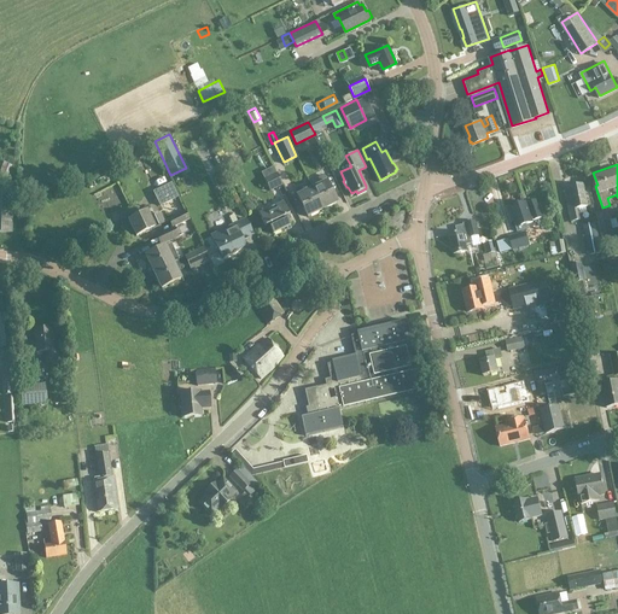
[(283,183),(277,173),(264,179),(270,189),(283,183)]
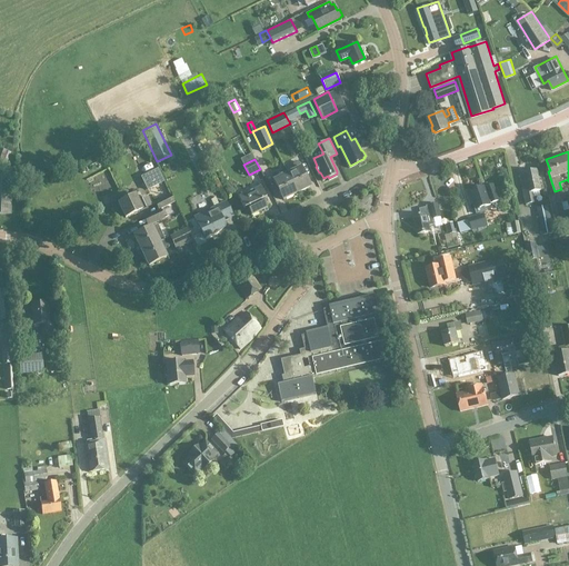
[(310,184),(300,165),(298,159),(293,161),(296,167),(287,171),(297,190),(310,184)]
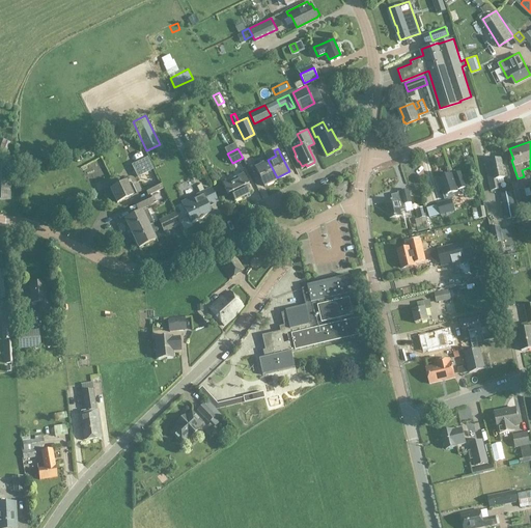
[(154,167),(147,156),(133,164),(138,174),(154,167)]
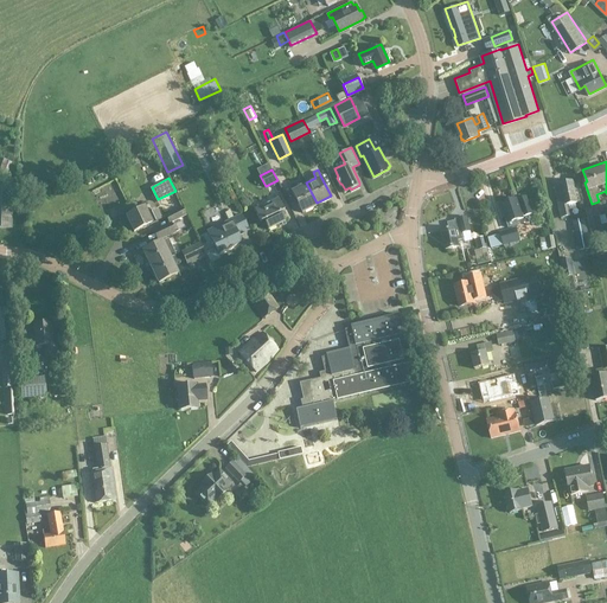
[(573,179),(555,184),(562,216),(570,213),(568,203),(577,200),(573,179)]
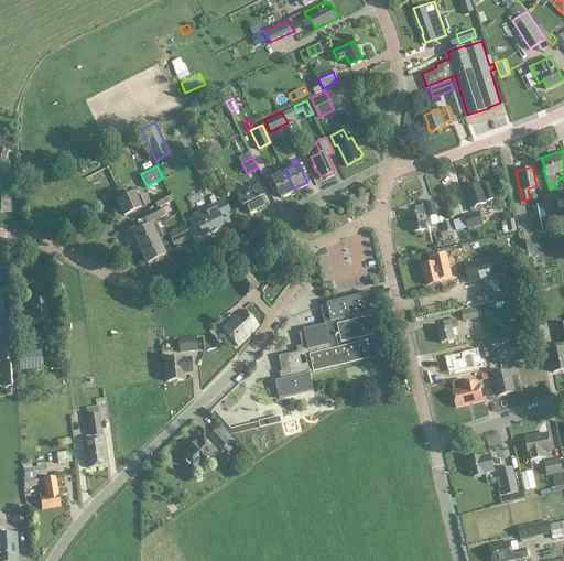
[(294,189),(284,170),(275,174),(273,169),(269,171),(280,195),(294,189)]
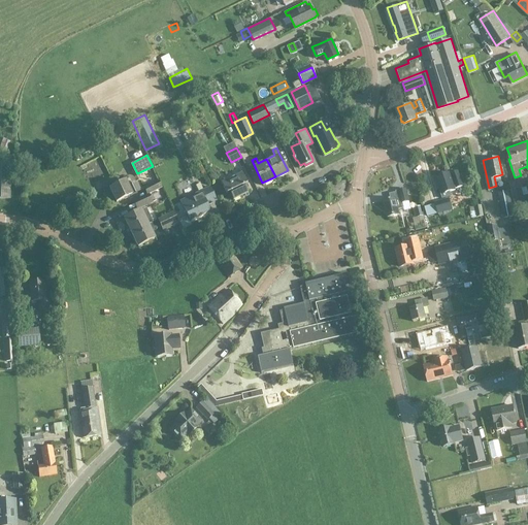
[(0,159),(0,196),(10,196),(11,160),(0,159)]
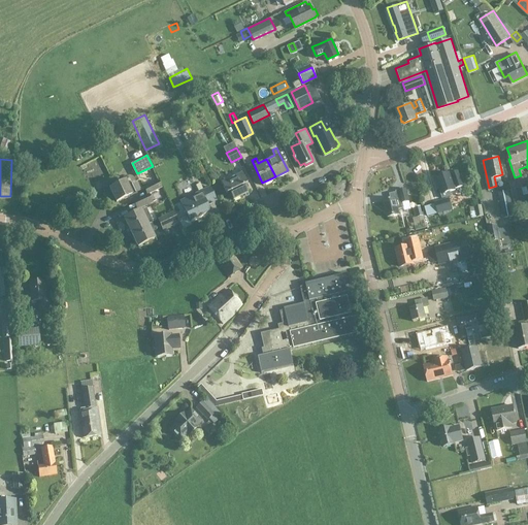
[(458,169),(451,172),(450,171),(433,176),(437,188),(440,187),(444,196),(451,193),(450,190),(456,188),(456,187),(463,184),(458,169)]
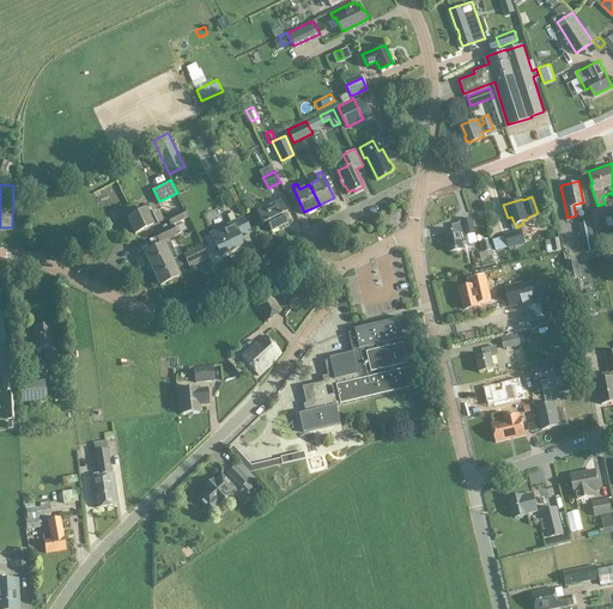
[(284,213),(287,212),(281,199),(258,211),(263,223),(266,221),(271,230),(289,221),(284,213)]
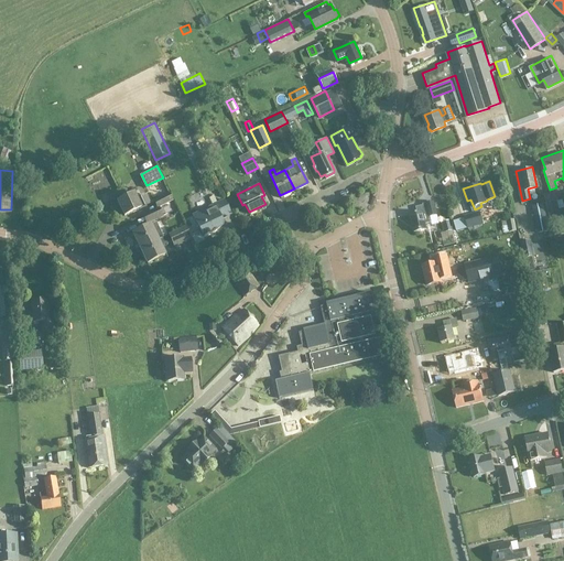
[(147,194),(138,198),(134,192),(117,200),(125,214),(150,202),(147,194)]
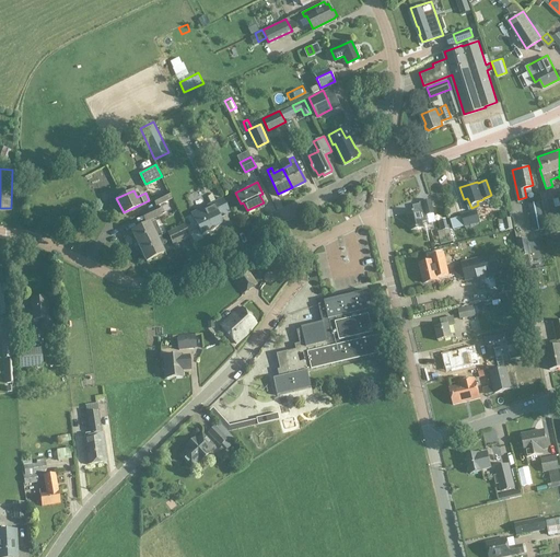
[(155,205),(171,197),(167,190),(152,198),(155,205)]
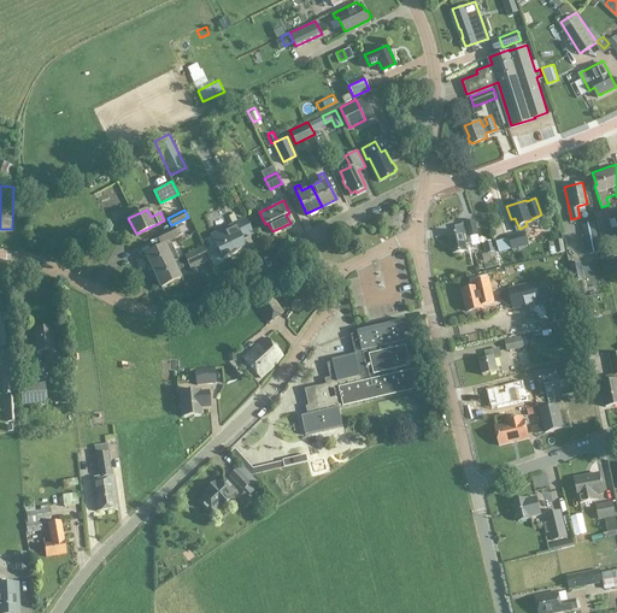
[(606,210),(597,212),(600,231),(611,229),(606,210)]
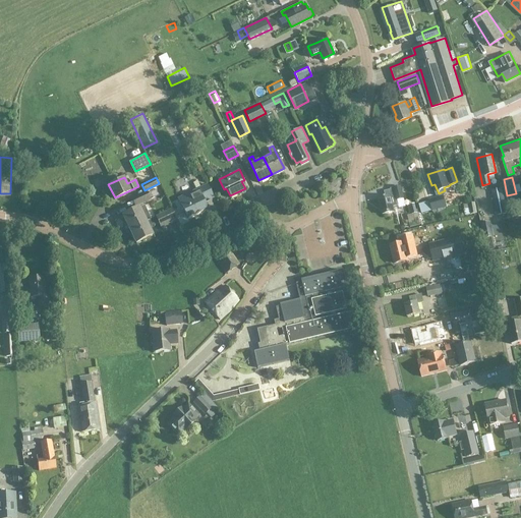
[(194,181),(197,187),(178,196),(187,217),(208,207),(205,200),(214,195),(208,182),(201,185),(198,179),(194,181)]
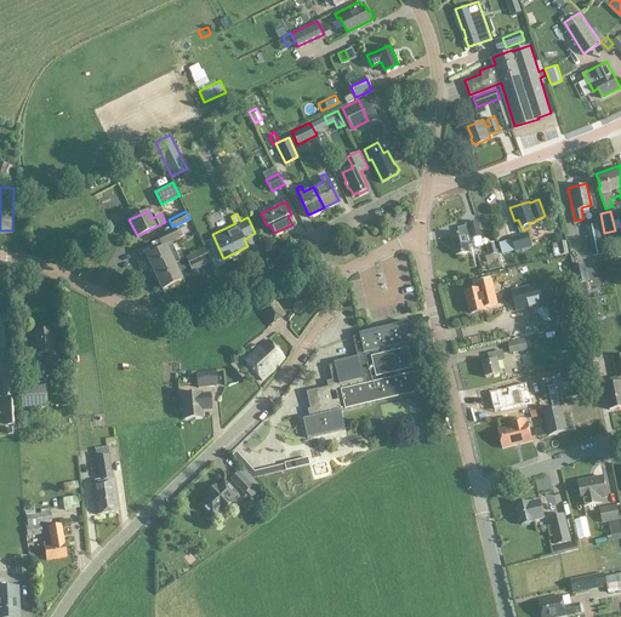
[(459,227),(461,233),(453,235),(457,253),(469,250),(468,244),(474,241),(473,235),(482,233),(478,220),(468,222),(468,223),(459,227)]
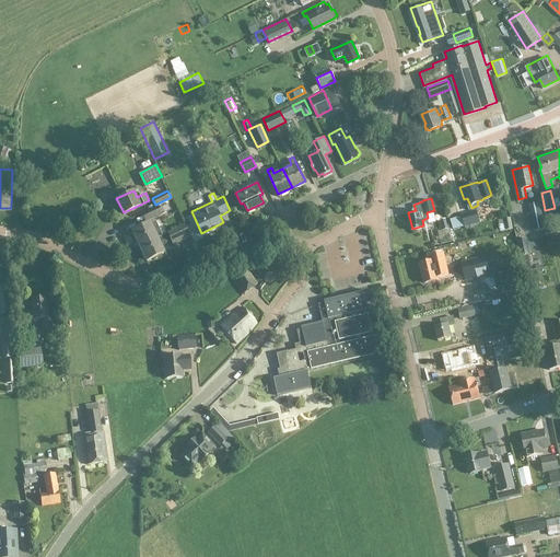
[(534,229),(546,227),(540,199),(528,202),(534,229)]
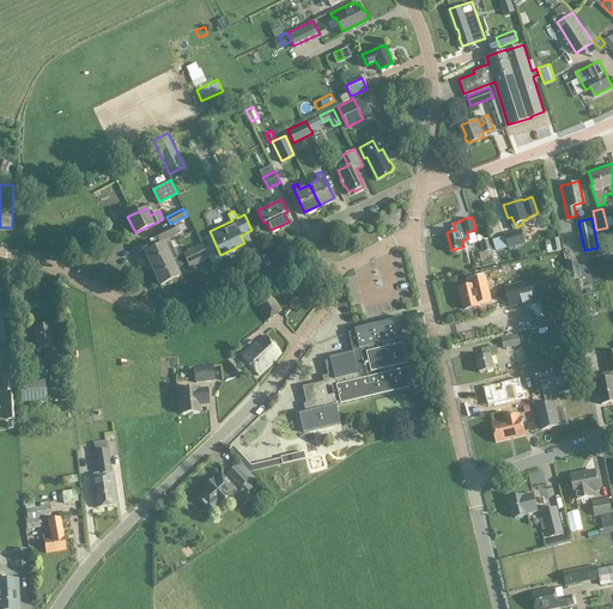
[(173,224),(171,225),(156,232),(159,241),(177,232),(173,224)]
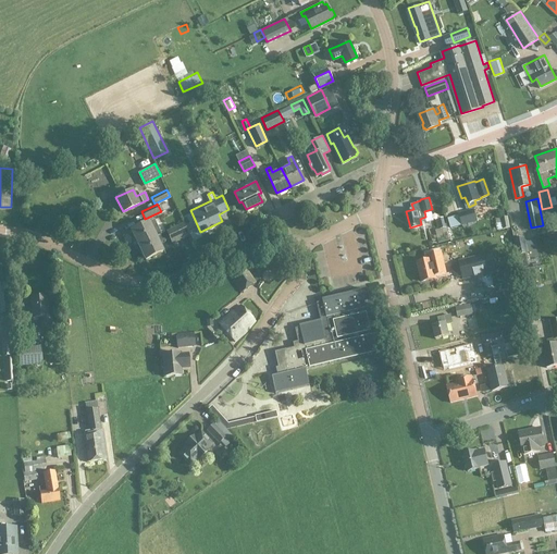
[(462,222),(477,218),(473,207),(459,211),(462,222)]
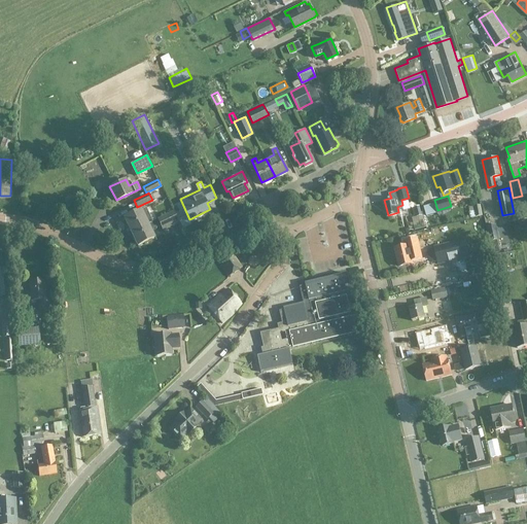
[(477,214),(483,213),(481,203),(475,204),(477,214)]
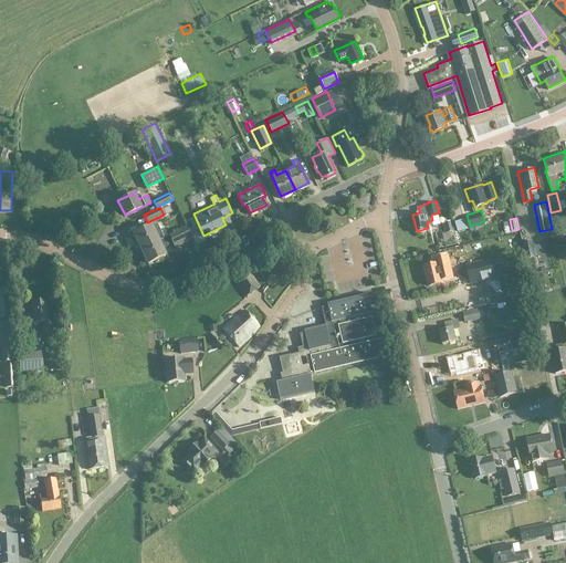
[(160,229),(155,231),(152,223),(134,232),(140,248),(168,233),(167,231),(163,232),(160,229)]
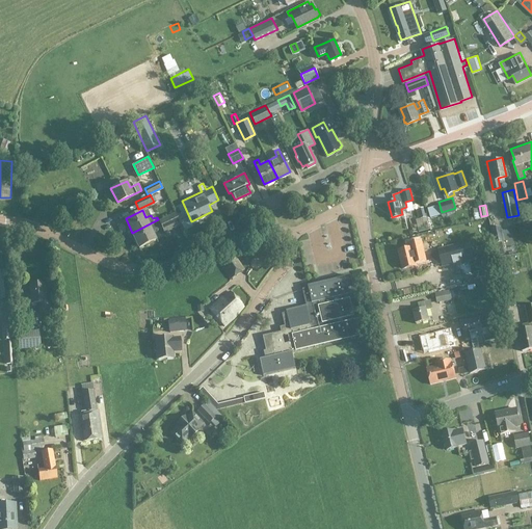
[(175,212),(159,219),(162,226),(163,229),(179,221),(175,212)]
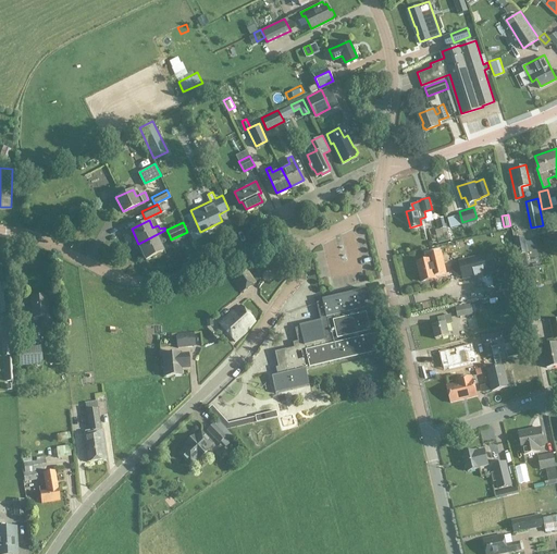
[(444,223),(435,229),(440,235),(448,230),(444,223)]
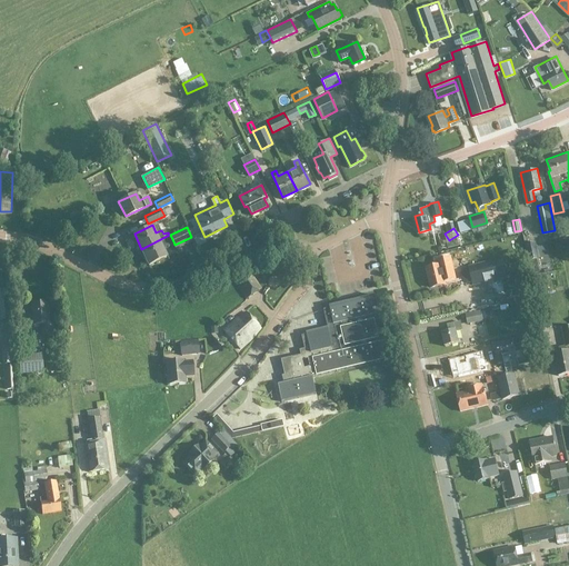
[(162,247),(173,241),(170,235),(169,235),(141,249),(148,264),(167,255),(162,247)]
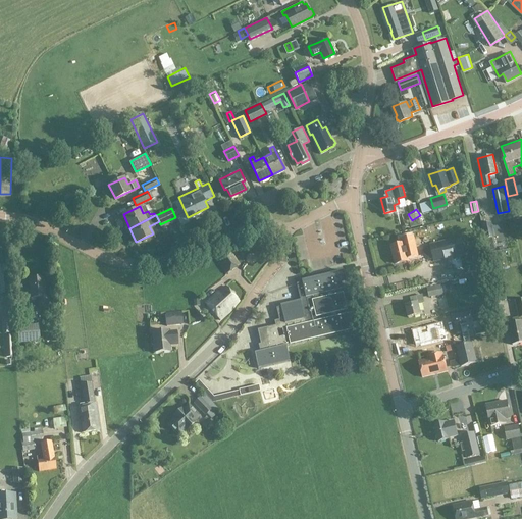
[(496,240),(491,221),(483,222),(487,242),(496,240)]
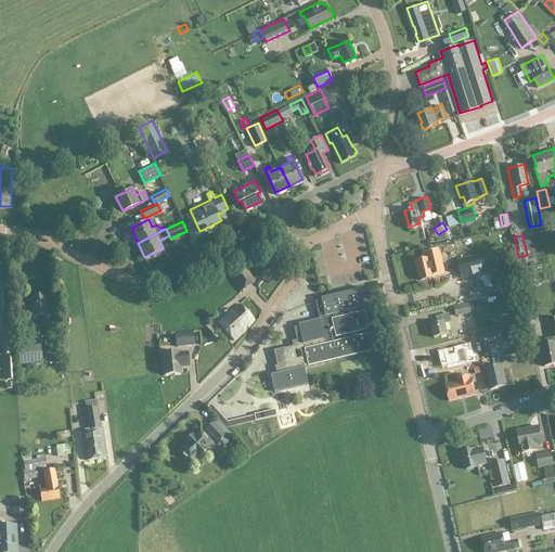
[(490,251),(457,258),(462,276),(494,268),(490,251)]
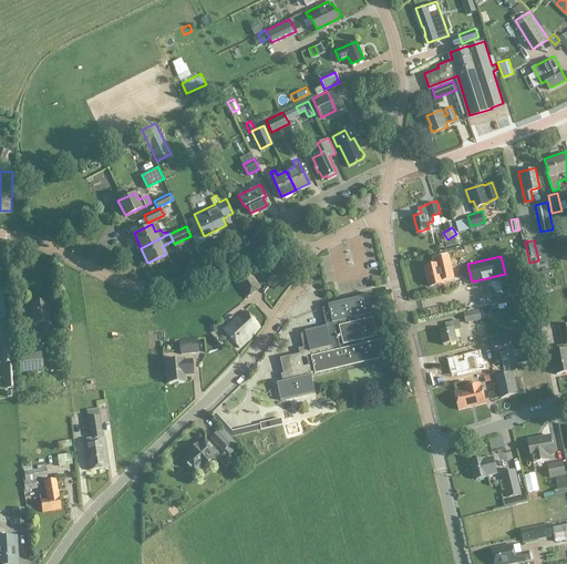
[(445,270),(452,269),(451,263),(440,265),(440,264),(425,267),(430,285),(444,282),(442,275),(446,274),(445,270)]
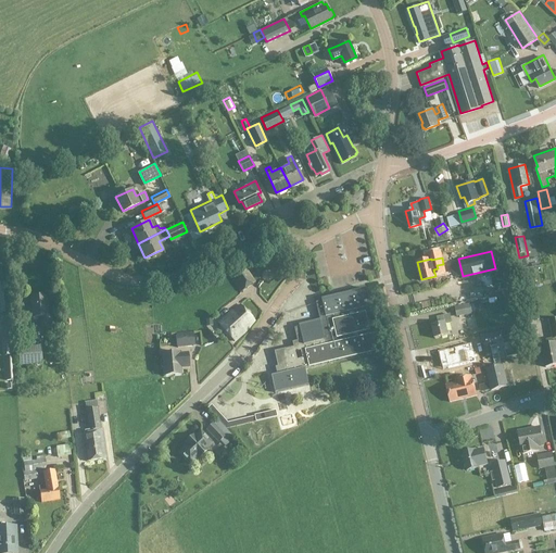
[(245,265),(230,275),(241,290),(255,279),(245,265)]
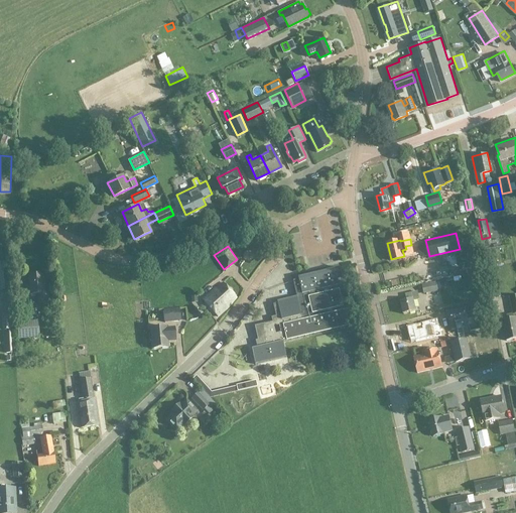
[(9,275),(7,275),(7,265),(0,265),(0,284),(0,287),(10,287),(9,275)]
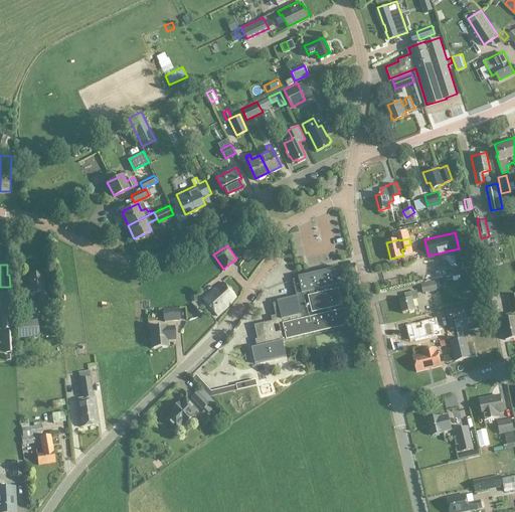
[(273,302),(276,318),(253,323),(259,344),(250,346),(254,361),(286,354),(282,339),(350,323),(346,307),(341,308),(341,304),(342,304),(338,288),(344,287),(339,265),(298,275),(298,277),(293,278),(296,294),(277,298),(277,301),(273,302)]
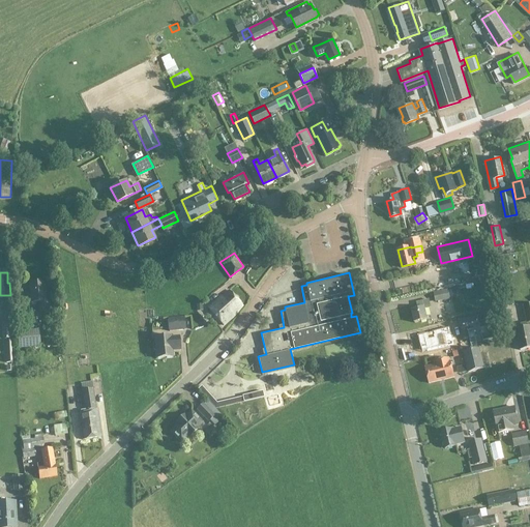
[(45,280),(29,281),(31,300),(38,299),(39,310),(50,309),(49,298),(47,298),(45,280)]
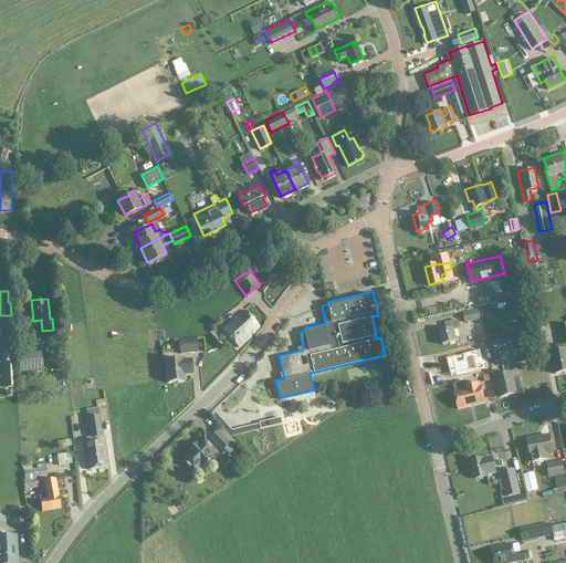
[(245,308),(234,316),(223,326),(239,345),(250,335),(260,323),(245,308)]
